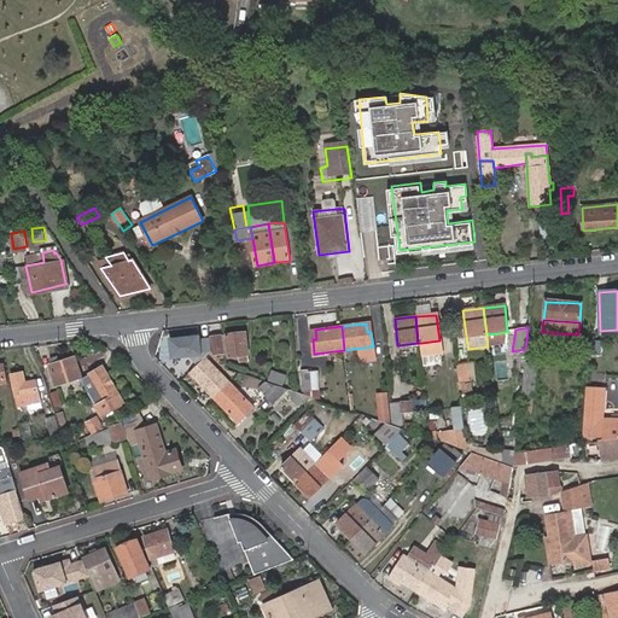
[(199,333),(167,337),(169,359),(188,356),(197,366),(204,357),(209,353),(213,353),(210,337),(199,338),(199,333)]
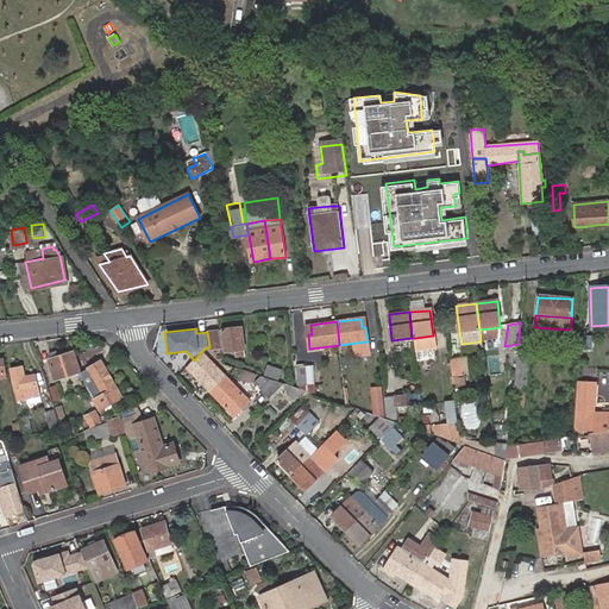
[(226,352),(237,351),(238,358),(246,357),(242,328),(224,331),(226,352)]
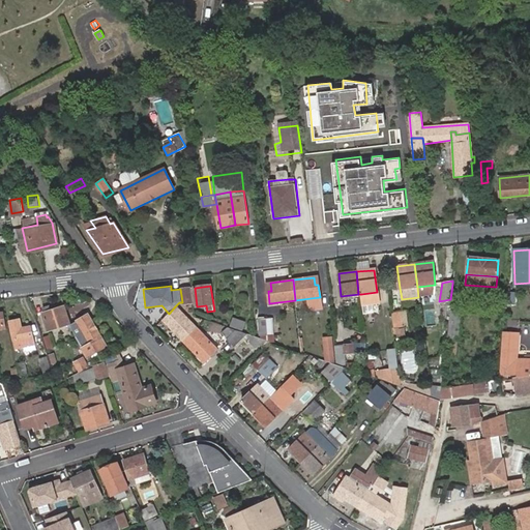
[(194,303),(192,289),(180,289),(182,302),(182,304),(194,303)]
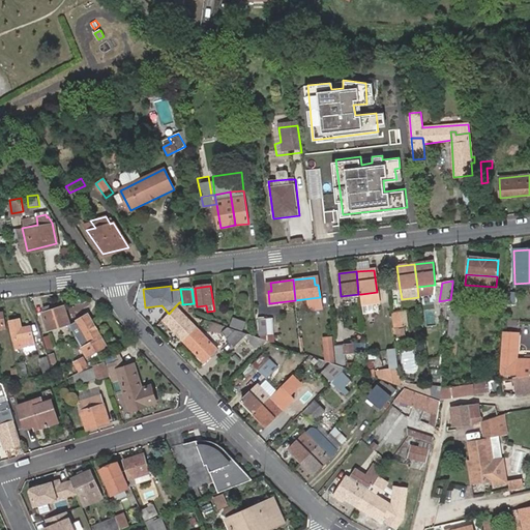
[(377,292),(361,294),(362,304),(378,303),(377,292)]
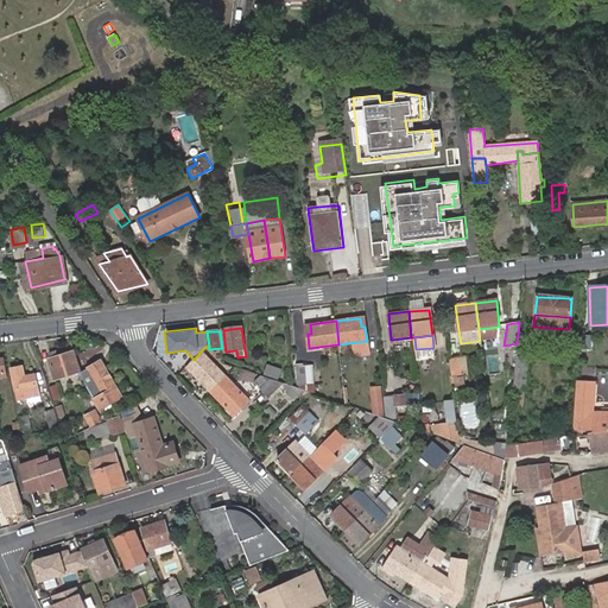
[(580,335),(578,347),(589,348),(590,336),(580,335)]
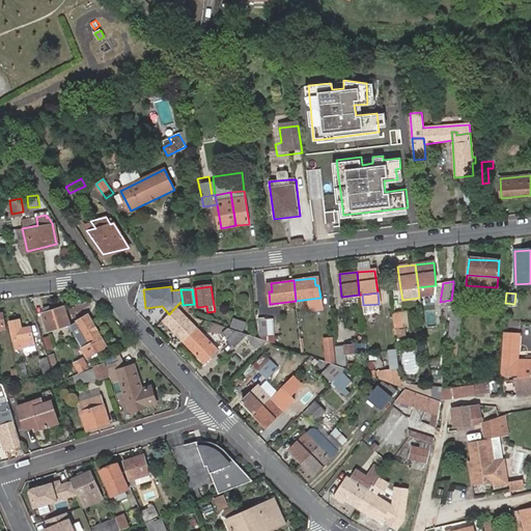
[(320,298),(311,299),(313,310),(322,309),(320,298)]
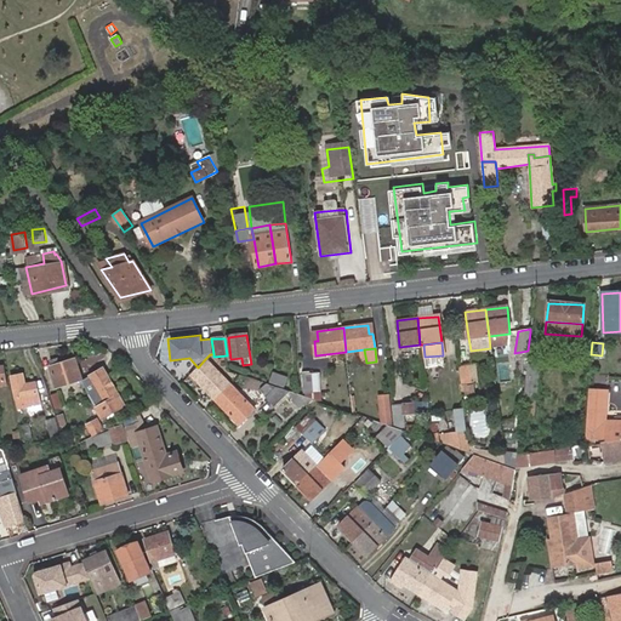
[(528,358),(525,372),(539,375),(540,359),(528,358)]
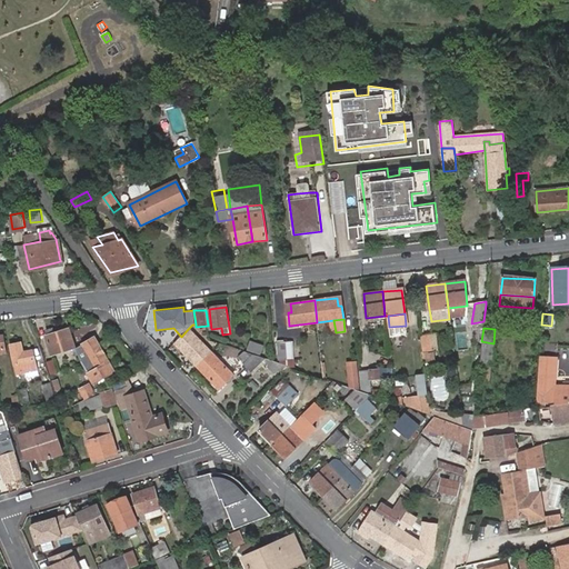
[(69,329),(47,336),(53,355),(75,348),(69,329)]
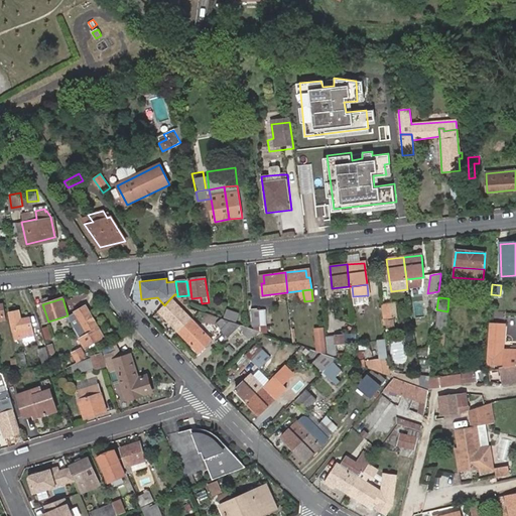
[(158,310),(178,332),(191,319),(170,298),(164,305),(158,310)]
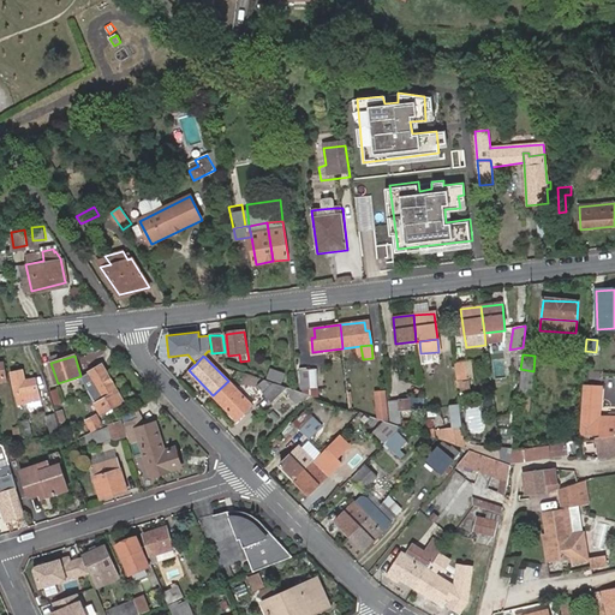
[(454,364),(457,381),(467,380),(465,363),(454,364)]
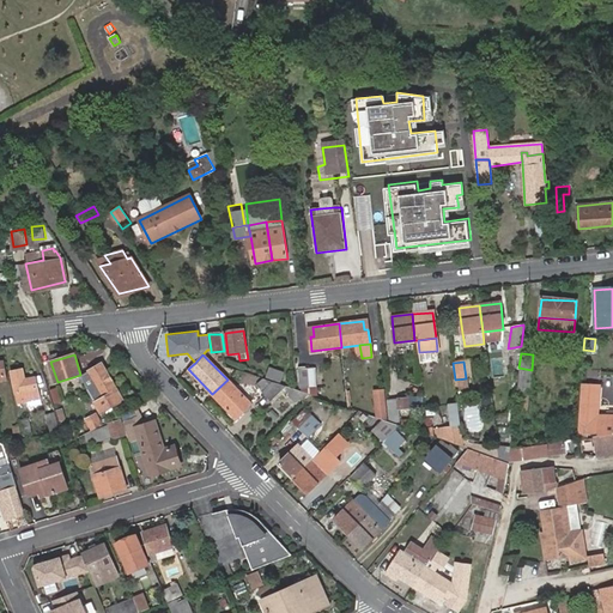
[(80,377),(103,412),(125,400),(103,364),(80,377)]
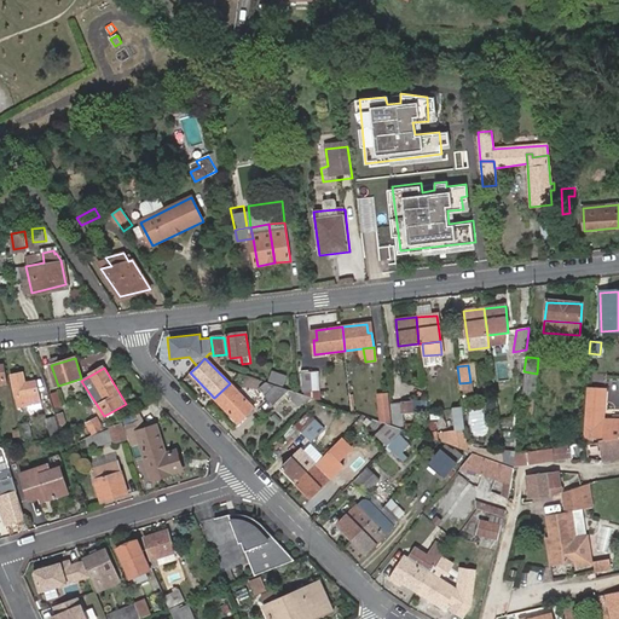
[(318,371),(312,372),(302,374),(305,393),(310,399),(320,398),(318,371)]
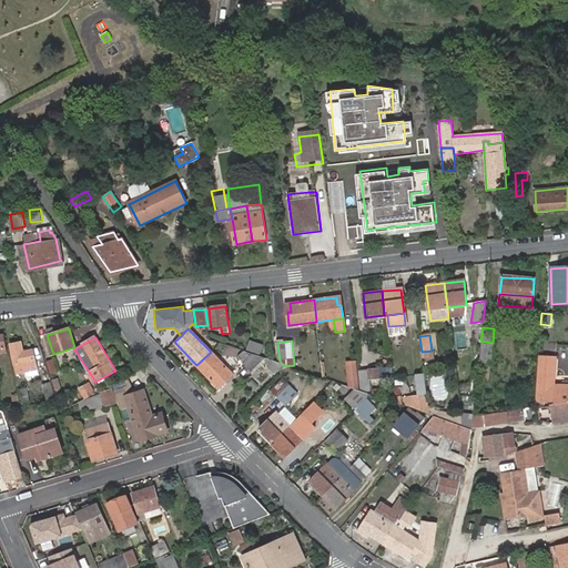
[(480,341),(478,362),(489,363),(493,343),(480,341)]
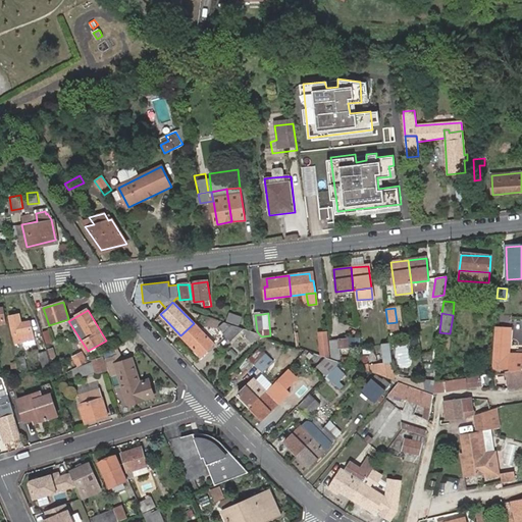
[(243,318),(231,314),(228,322),(240,326),(243,318)]
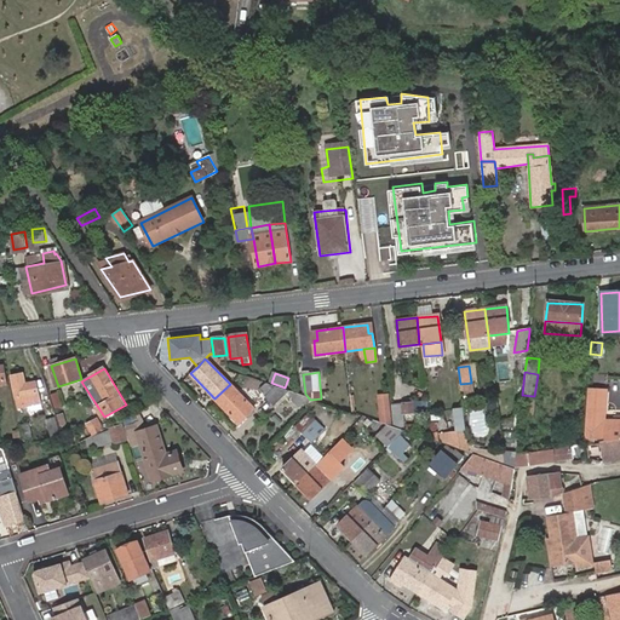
[(12,377),(18,407),(27,406),(24,396),(38,394),(35,383),(26,385),(23,375),(12,377)]
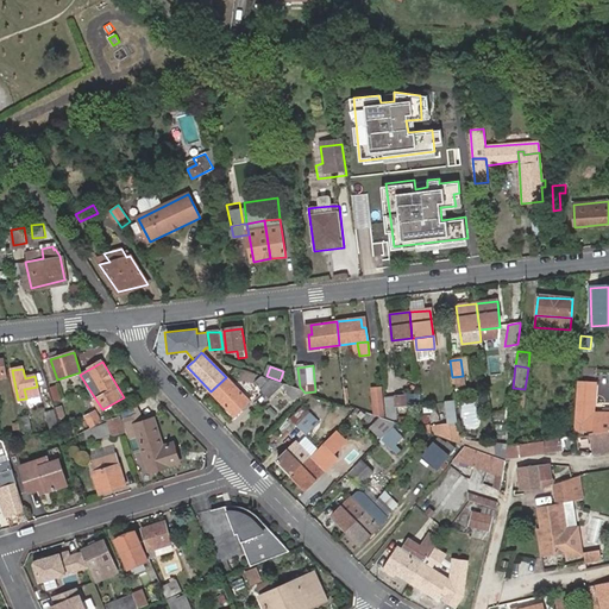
[(226,377),(211,391),(234,416),(250,402),(226,377)]
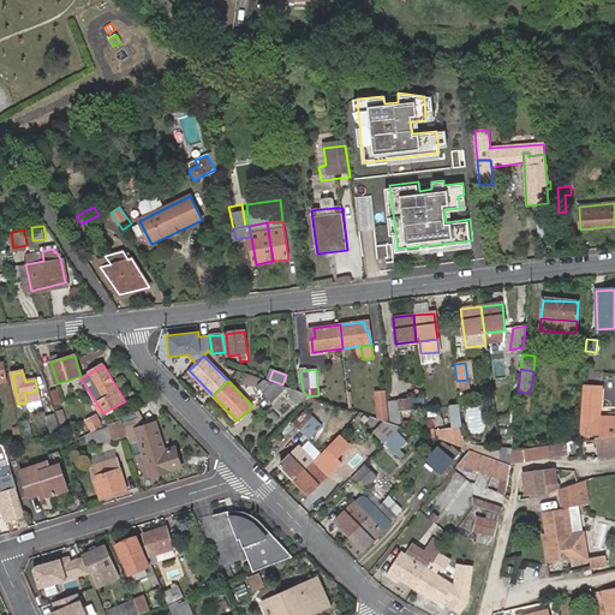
[(257,387),(264,394),(275,384),(262,381),(257,387)]
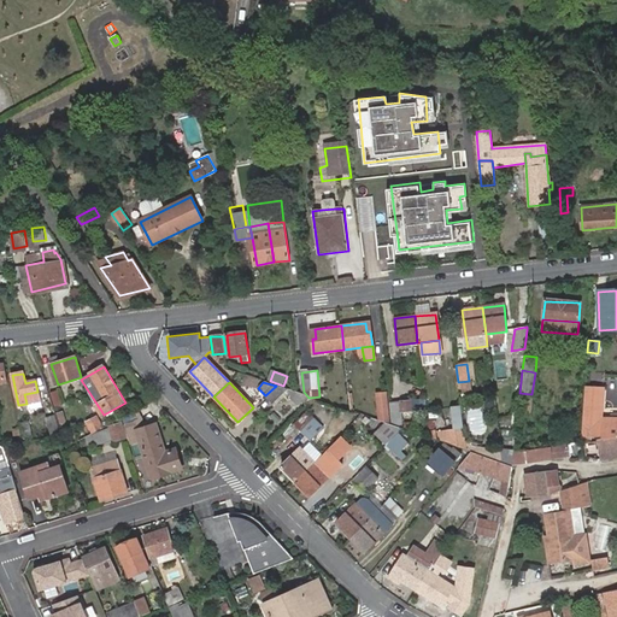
[(309,398),(289,391),(276,386),(265,395),(275,405),(287,394),(299,407),(309,398)]
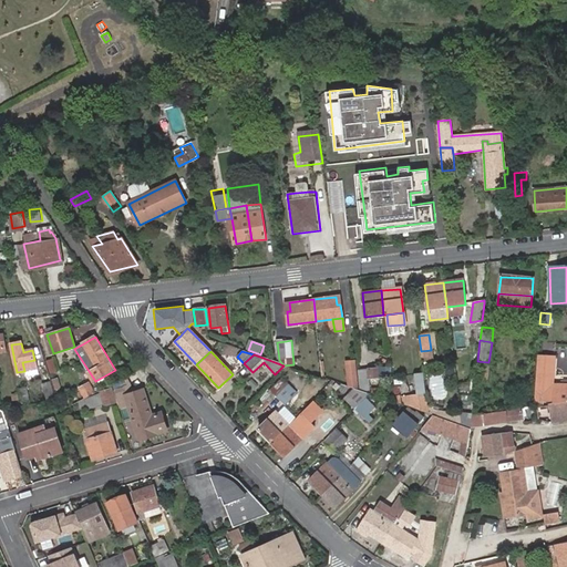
[(547,403),(566,400),(566,384),(557,385),(552,383),(554,358),(537,357),(534,401),(547,403)]
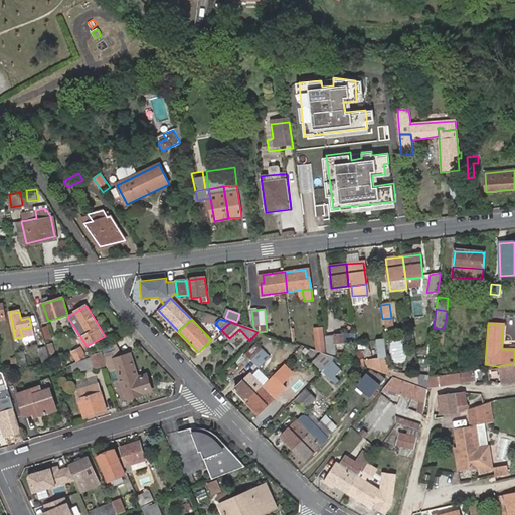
[(47,326),(41,328),(45,340),(51,338),(47,326)]
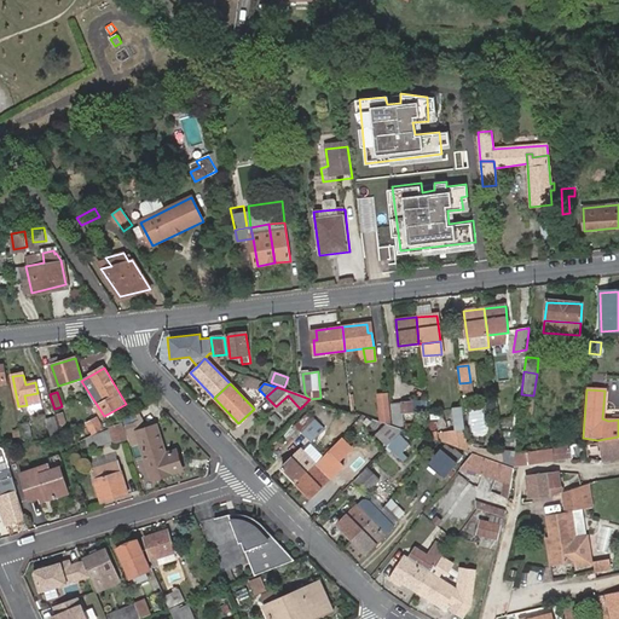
[(38,393),(24,395),(27,405),(40,403),(38,393)]
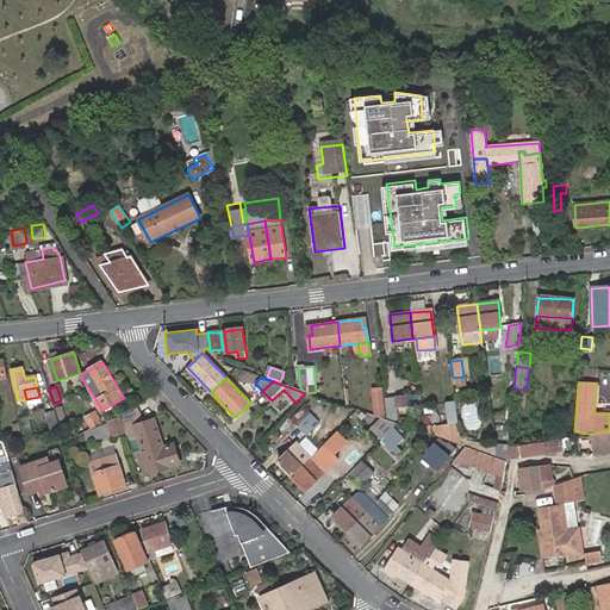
[(373,390),(375,409),(385,408),(383,388),(373,390)]
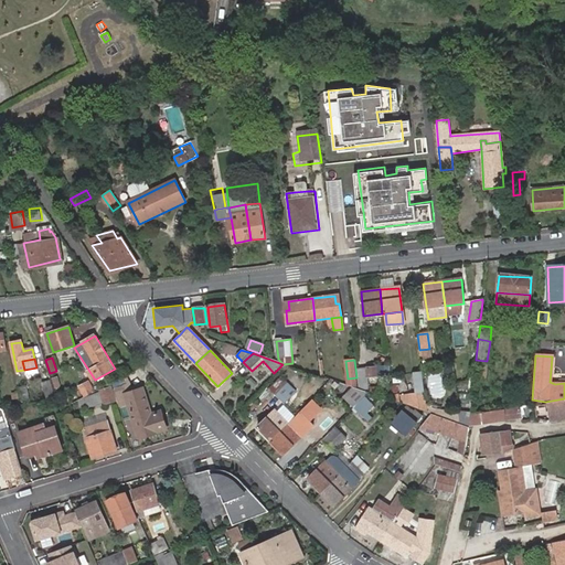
[(368,375),(377,375),(377,368),(358,369),(360,390),(369,393),(368,375)]
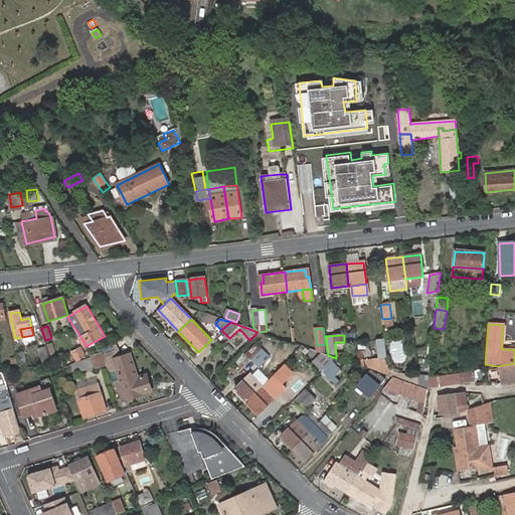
[(15,341),(21,366),(27,365),(22,340),(15,341)]
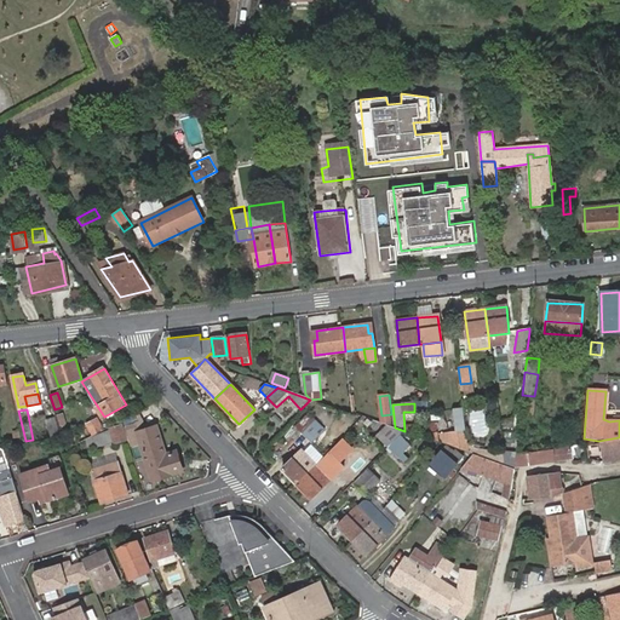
[(145,418),(143,411),(125,419),(128,426),(145,418)]
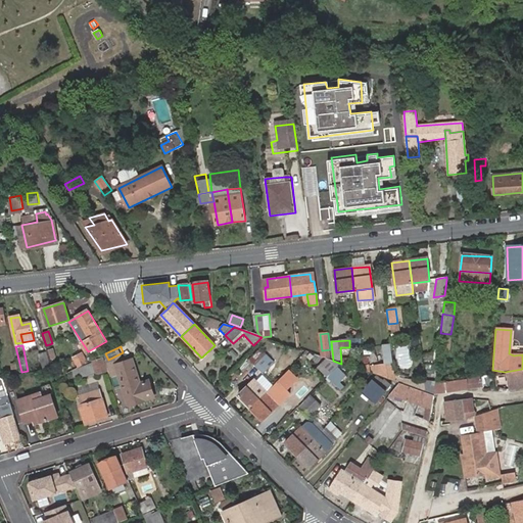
[(277,365),(260,348),(249,360),(266,376),(277,365)]
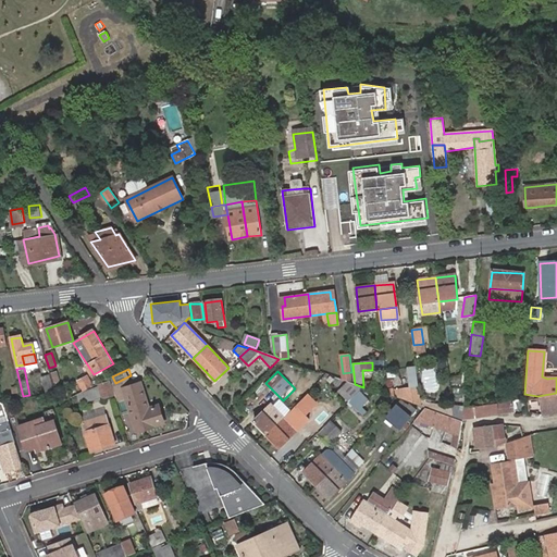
[(81,382),(83,386),(85,391),(95,386),(89,376),(81,382)]
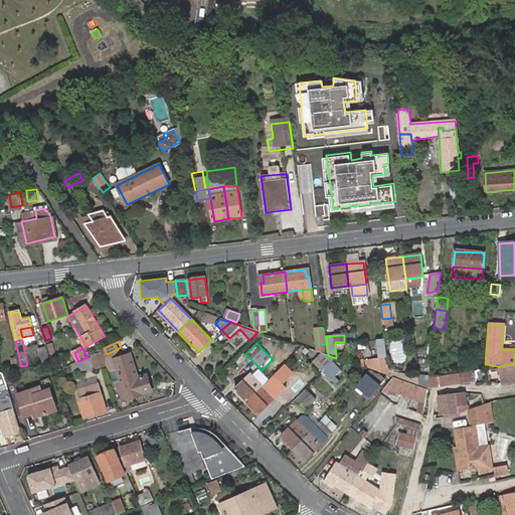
[(50,360),(46,349),(39,351),(43,363),(50,360)]
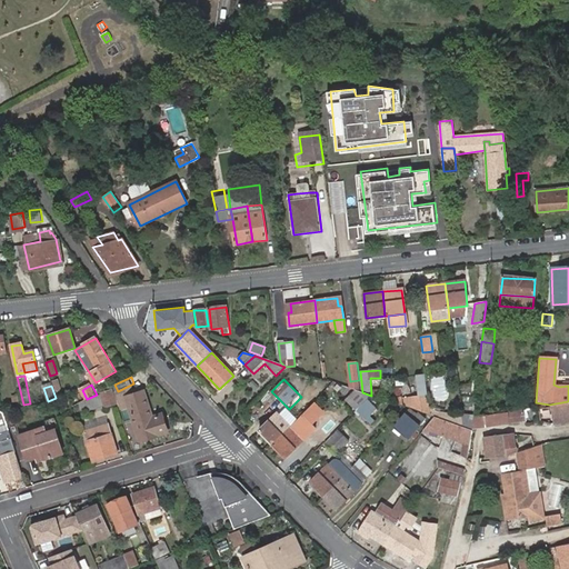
[(343,398),(353,408),(353,407),(362,397),(366,393),(362,392),(351,389),(343,398)]
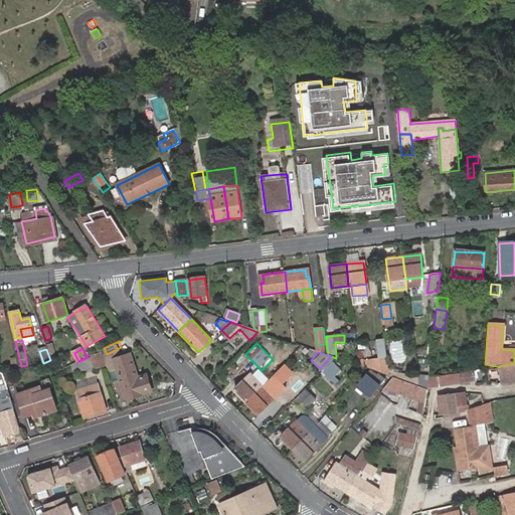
[(96,367),(105,364),(102,354),(92,357),(93,359),(77,363),(79,370),(95,366),(96,367)]
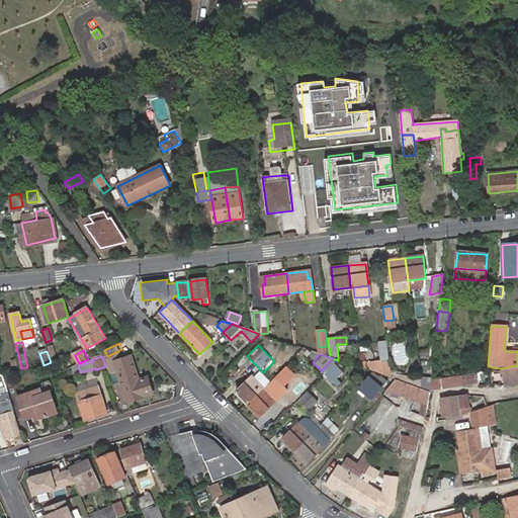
[(115,361),(126,401),(153,394),(148,377),(138,379),(132,356),(115,361)]
